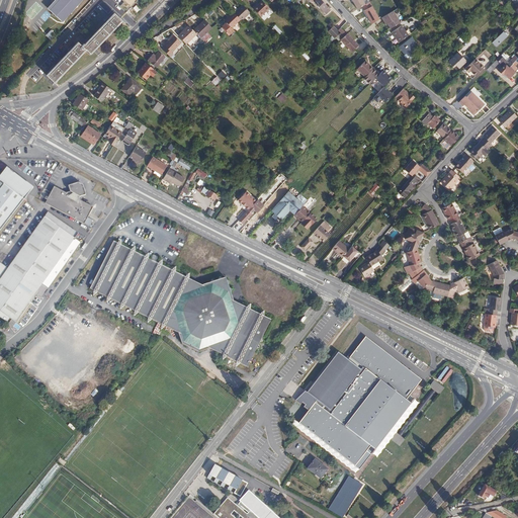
[(62,2),(63,0),(55,0),(55,1),(55,2),(53,4),(50,2),(46,7),(52,13),(62,2)]
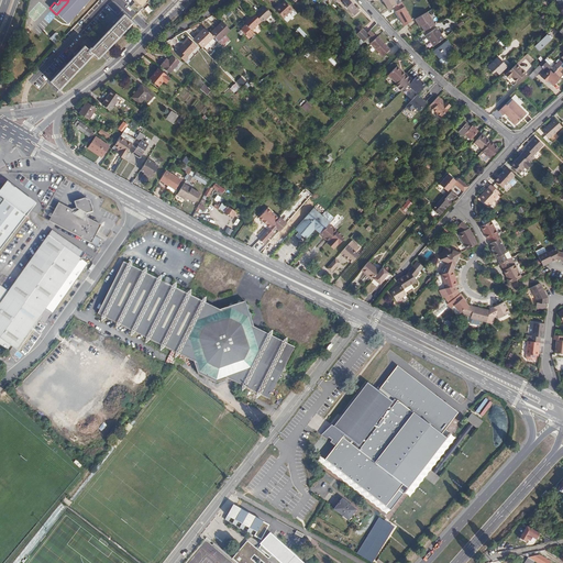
[(68,0),(67,2),(76,10),(79,7),(80,8),(81,7),(83,7),(83,6),(81,4),(85,0),(68,0)]
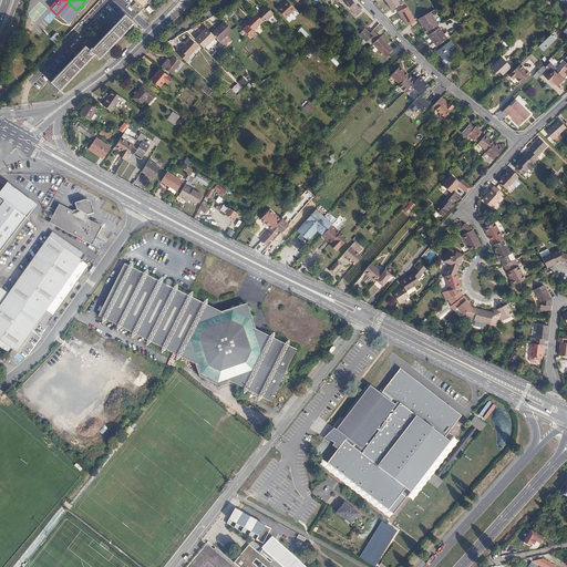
[(359,8),(351,0),(346,0),(344,1),(358,14),(362,11),(360,10),(359,8)]
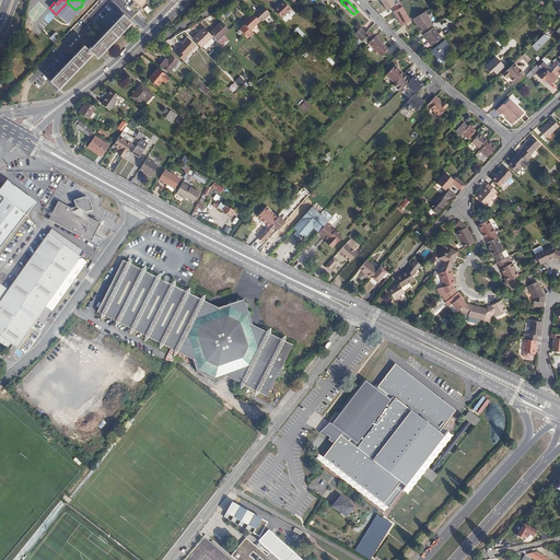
[(396,0),(387,6),(393,15),(419,0),(396,0)]
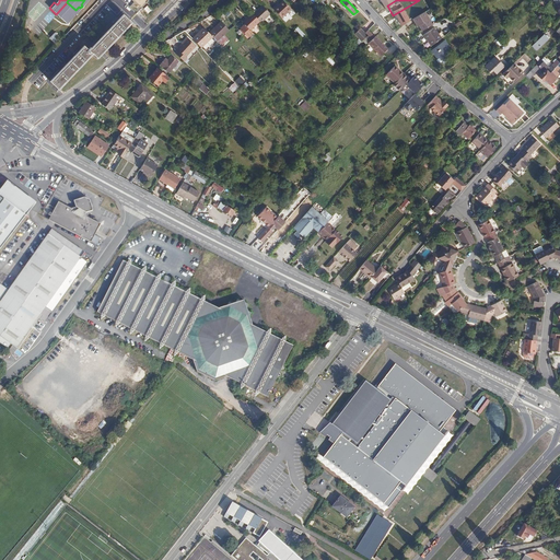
[(76,10),(67,2),(56,14),(65,22),(70,16),(68,15),(71,12),(72,13),(76,10)]
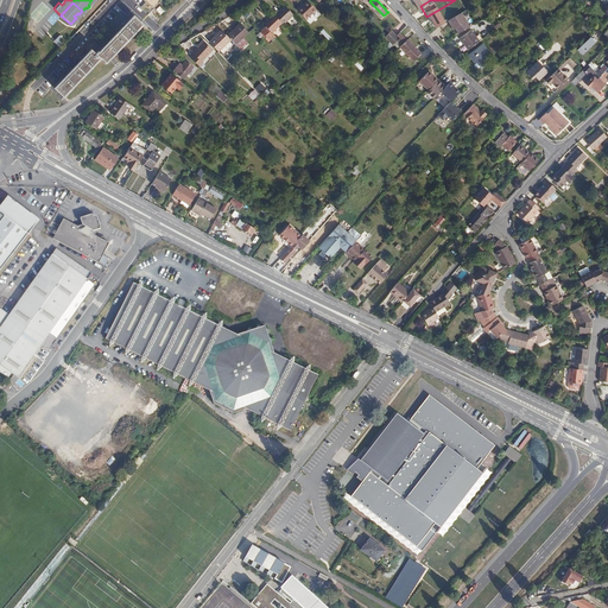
[(317,10),(310,2),(302,10),(301,8),(297,11),(306,20),(317,10)]
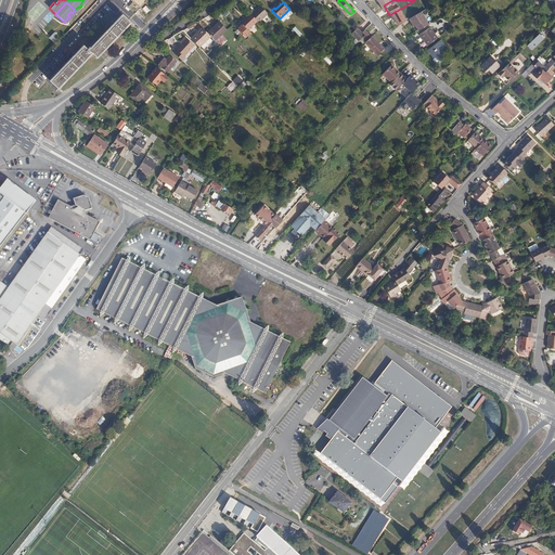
[(253,16),(258,22),(259,23),(269,15),(260,5),(250,14),(253,16)]
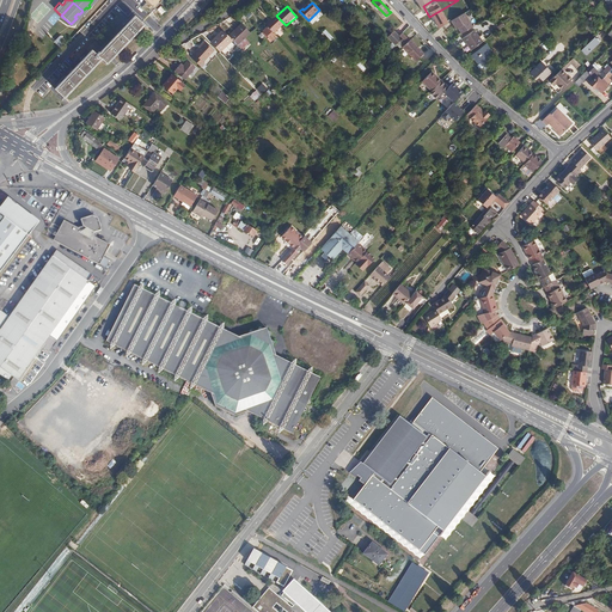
[(465,13),(452,20),(457,29),(458,28),(461,34),(473,28),(465,13)]
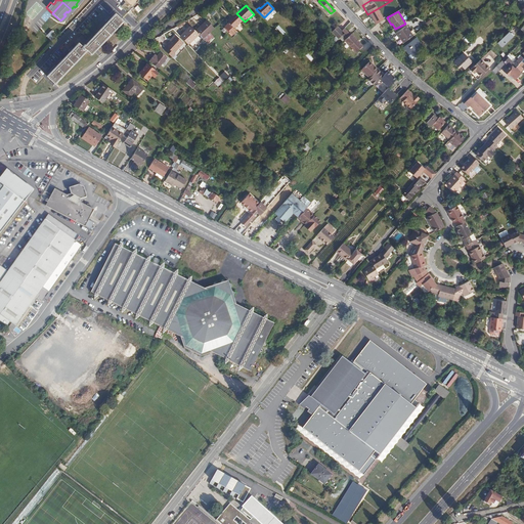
[(227,22),(228,23),(234,29),(244,20),(238,15),(236,13),(236,12),(227,22)]
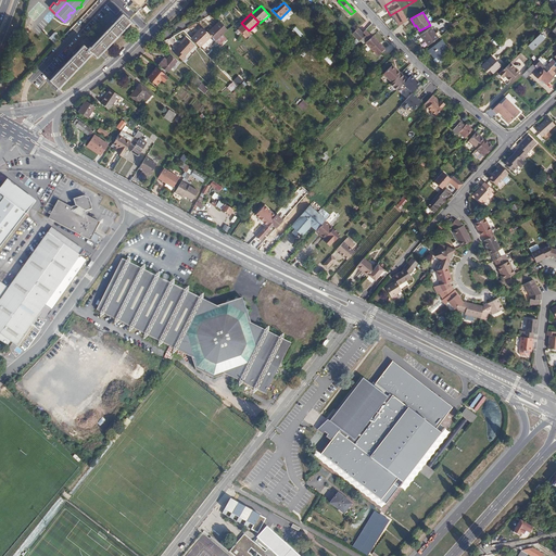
[(84,46),(49,80),(59,89),(92,53),(97,58),(131,23),(122,14),(90,47),(89,47),(87,49),(84,46)]
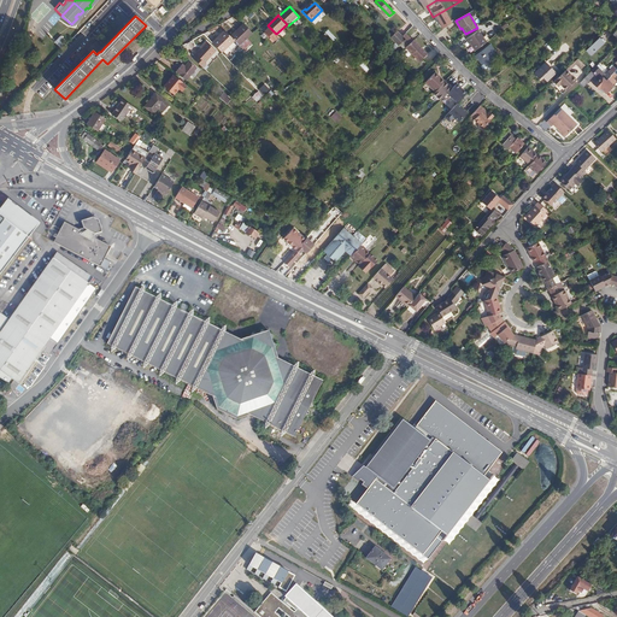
[(229,36),(233,40),(238,45),(251,33),(242,24),(229,36)]
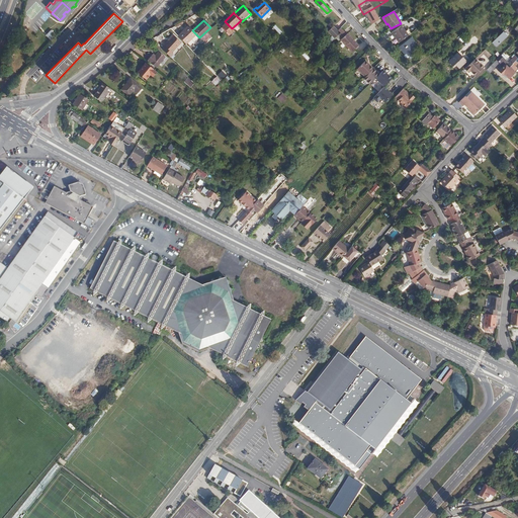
[(224,28),(223,29),(227,34),(233,29),(232,28),(226,22),(222,26),(224,28)]
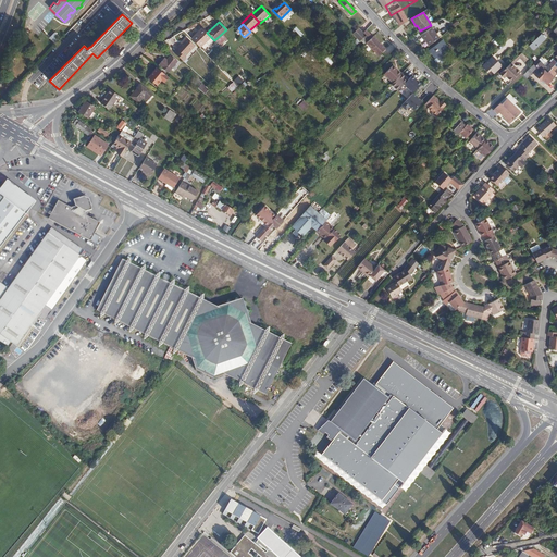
[(190,38),(199,47),(210,36),(207,33),(202,27),(190,38)]
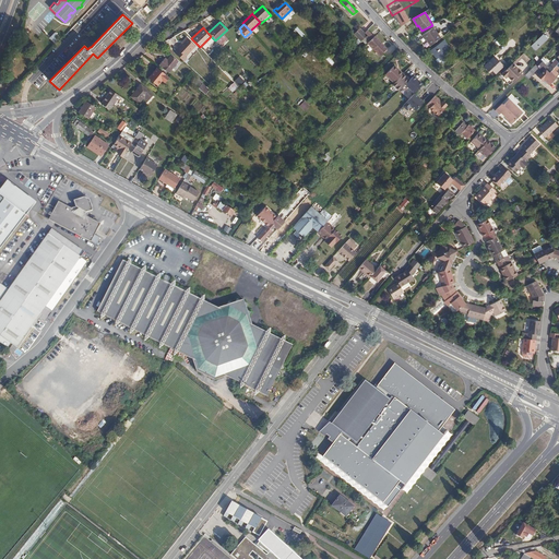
[(359,27),(353,34),(358,38),(364,33),(359,27)]
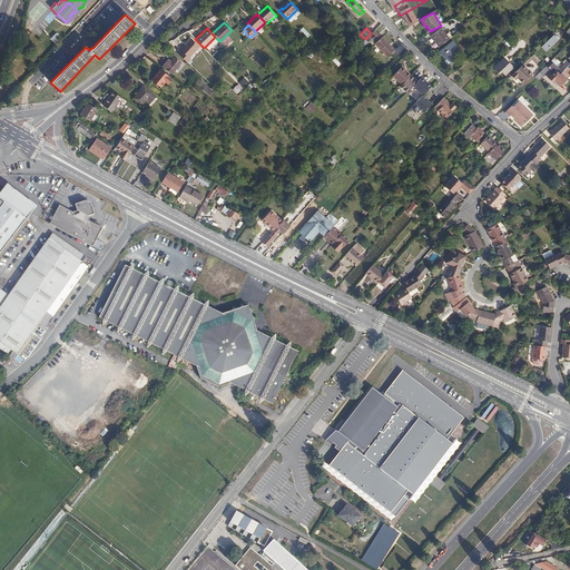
[(442,28),(431,36),(439,47),(450,39),(442,28)]
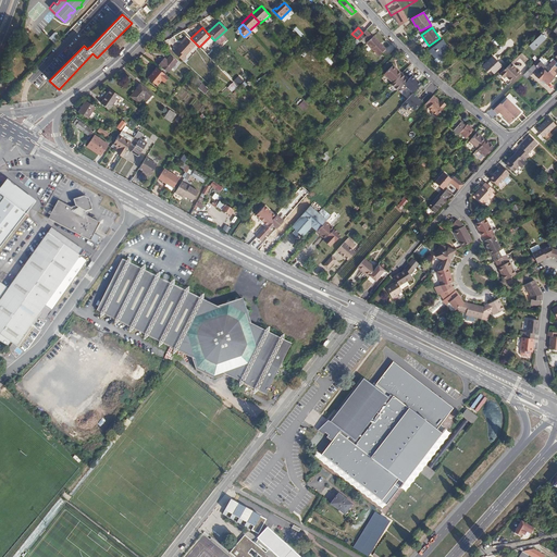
[(370,39),(382,52),(386,48),(374,36),(372,37),(366,29),(362,33),(370,39)]
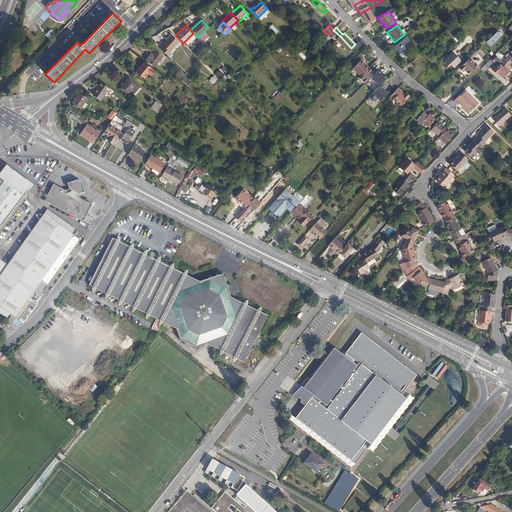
[(50,30),(45,35),(50,39),(55,34),(50,30)]
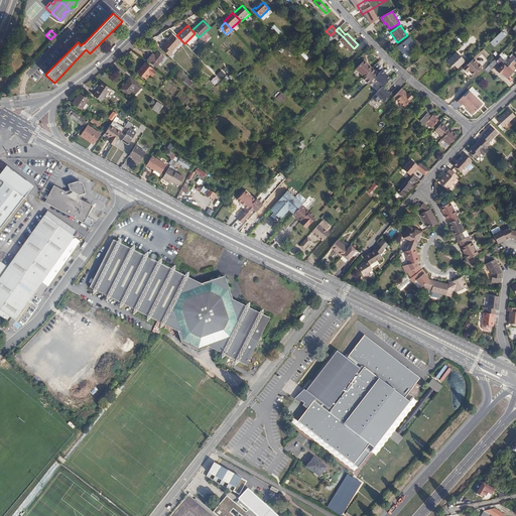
[(503,32),(492,43),(495,46),(506,36),(503,32)]
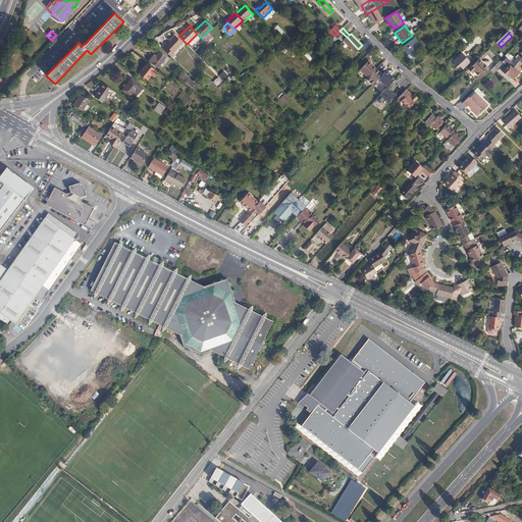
[(167,49),(164,51),(172,59),(174,56),(173,54),(184,45),(175,37),(165,47),(167,49)]
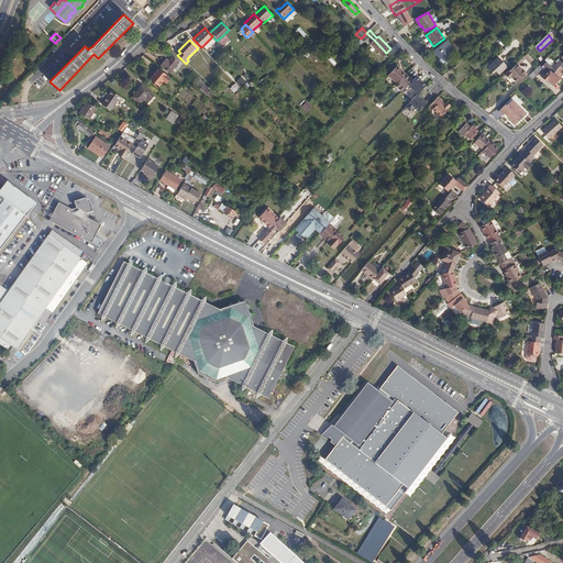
[(383,56),(386,53),(374,40),(371,43),(383,56)]
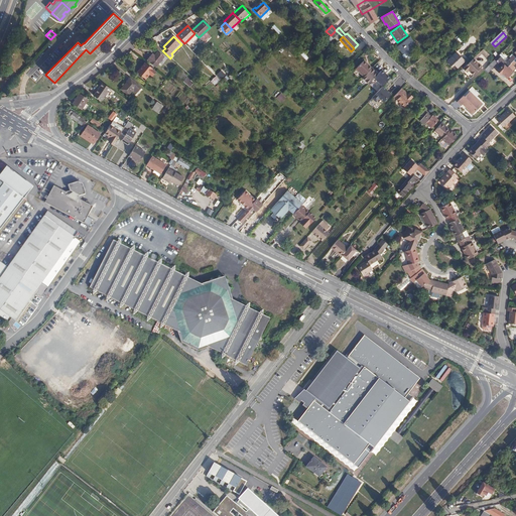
[(410,37),(399,45),(402,50),(400,51),(403,54),(402,55),(404,58),(405,58),(407,58),(408,57),(409,59),(413,56),(412,55),(410,53),(412,45),(414,43),(410,37)]
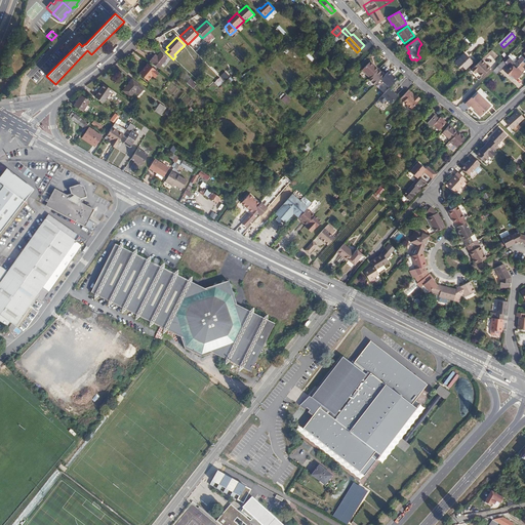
[(468,57),(465,53),(454,64),(458,68),(460,67),(462,67),(466,70),(473,63),(468,57)]
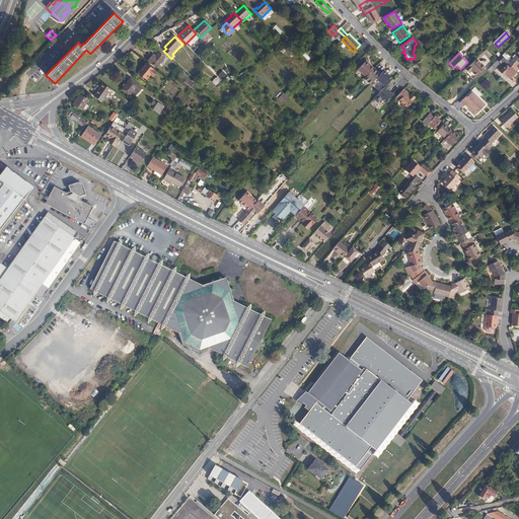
[(154,56),(149,62),(157,69),(166,59),(160,54),(156,58),(154,56)]
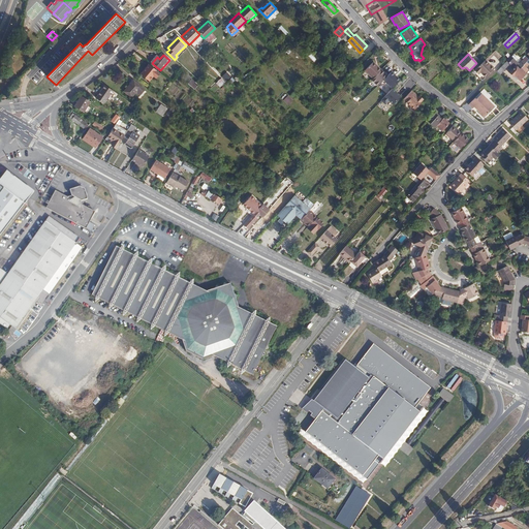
[(520,65),(511,57),(506,62),(506,63),(511,68),(512,69),(516,66),(520,70),(521,69),(523,67),(525,66),(522,63),(520,65)]
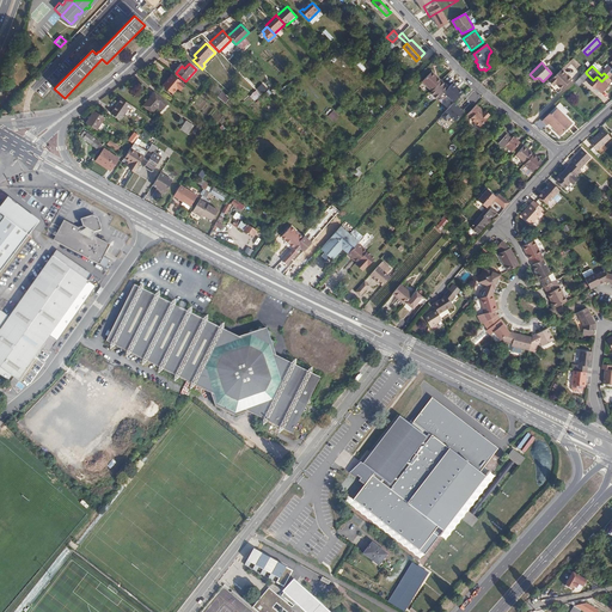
[(571,80),(561,71),(549,83),(554,87),(556,85),(561,90),(565,84),(567,85),(571,80)]
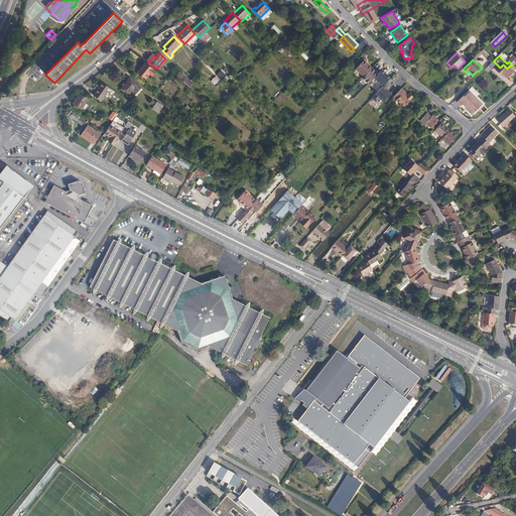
[(364,76),(371,67),(367,63),(367,65),(362,60),(355,68),(364,76)]
